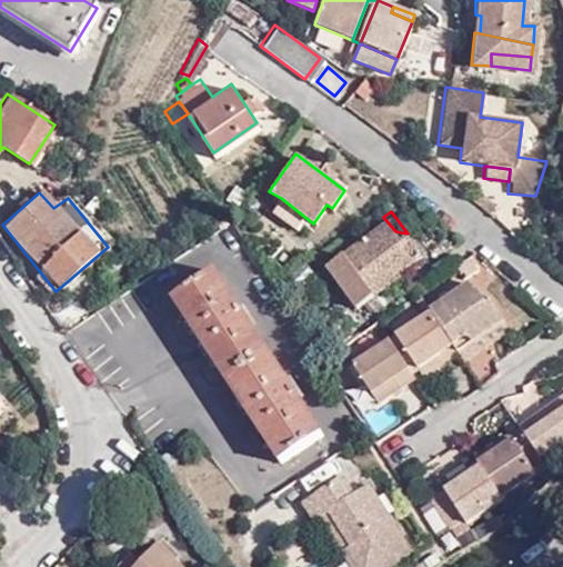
[(367,229),(395,231),(383,217),(367,229)]
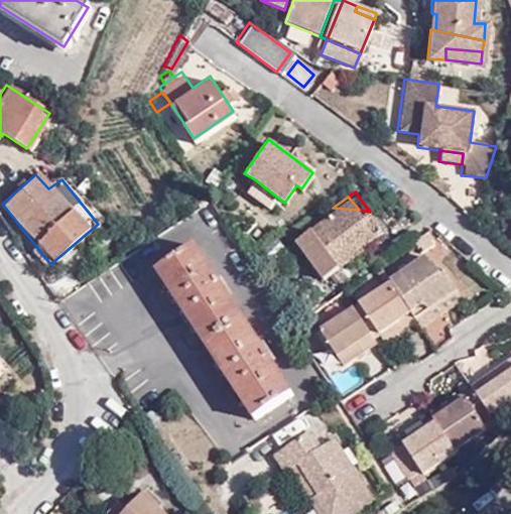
[(361,213),(359,210),(333,208),(294,237),(321,274),(359,246),(357,243),(380,226),(371,213),(361,214),(361,213)]
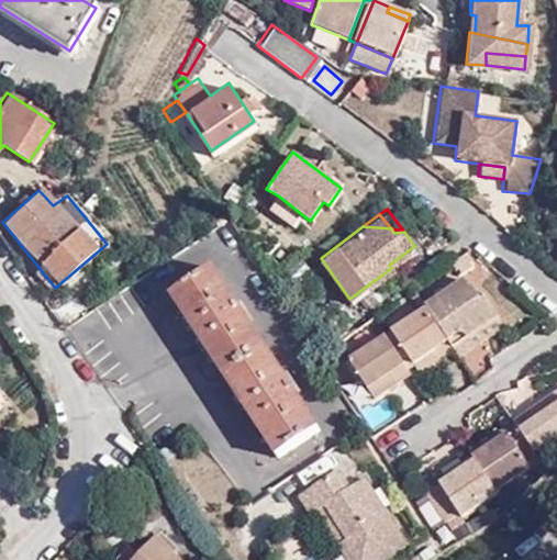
[(463,247),(450,256),(458,269),(471,259),(463,247)]
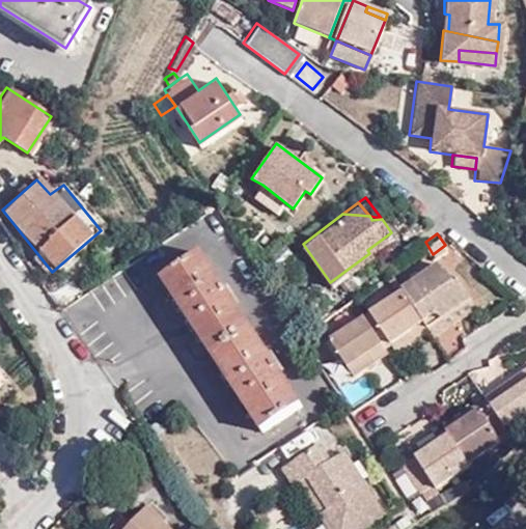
[(305,402),(205,249),(166,275),(267,427),(305,402)]
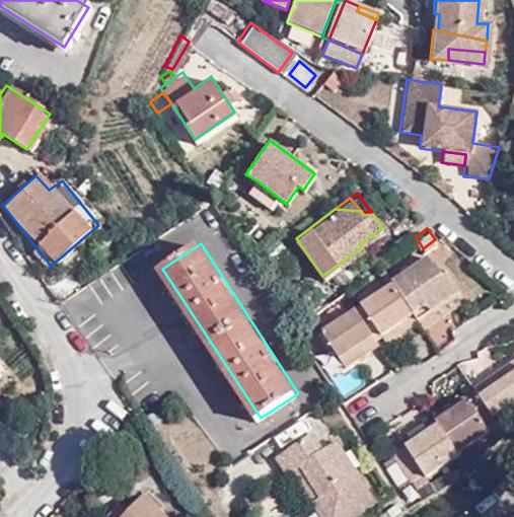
[(427,253),(392,278),(392,279),(398,289),(416,313),(417,313),(417,314),(457,286),(446,269),(427,253)]
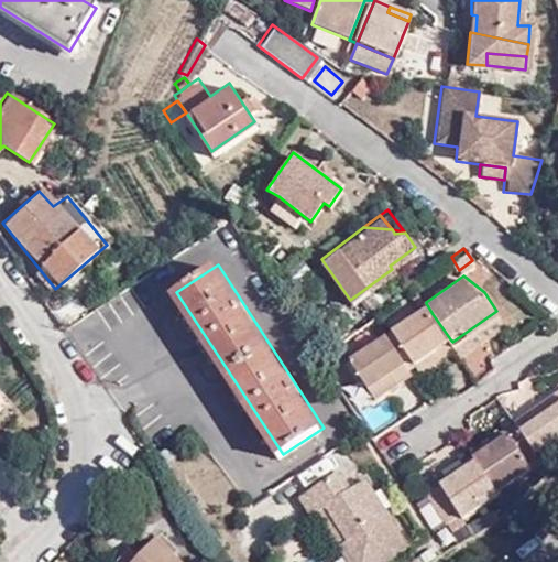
[(437,355),(453,344),(452,342),(452,341),(451,341),(433,314),(426,303),(391,327),(413,361),(433,348),(437,355)]
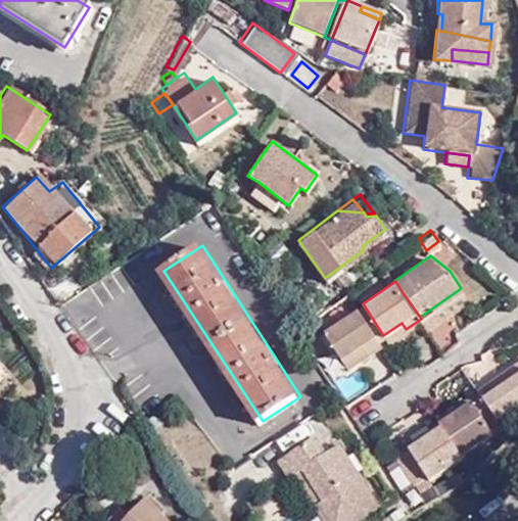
[(421,319),(426,326),(467,298),(461,288),(420,317),(421,319)]
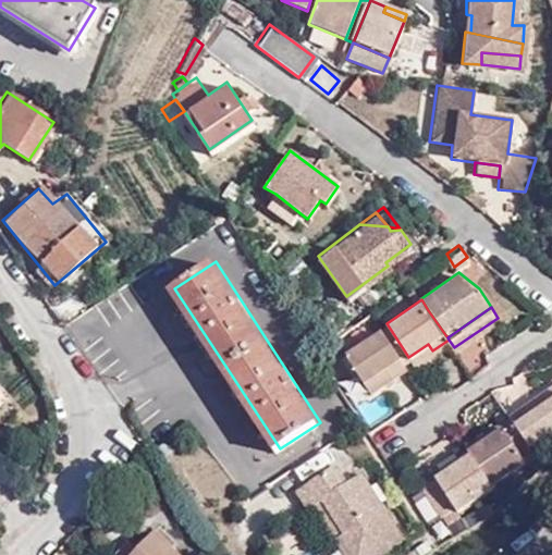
[(381,329),(402,361),(408,357),(387,323),(380,328),(381,329)]
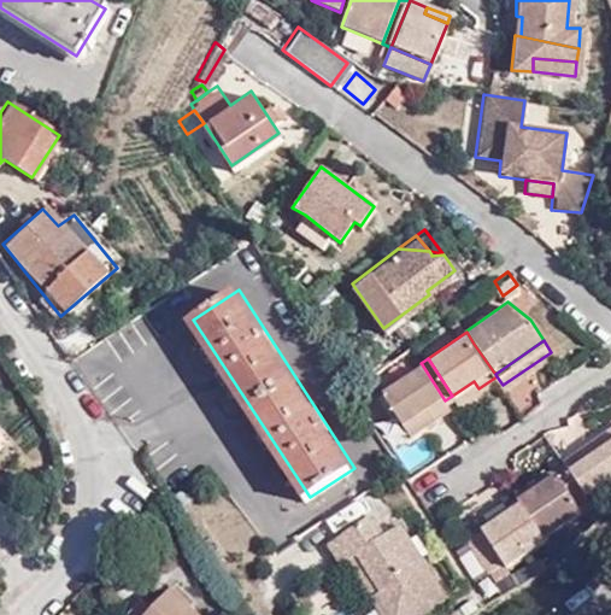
[(406,432),(447,404),(422,364),(381,392),(406,432)]
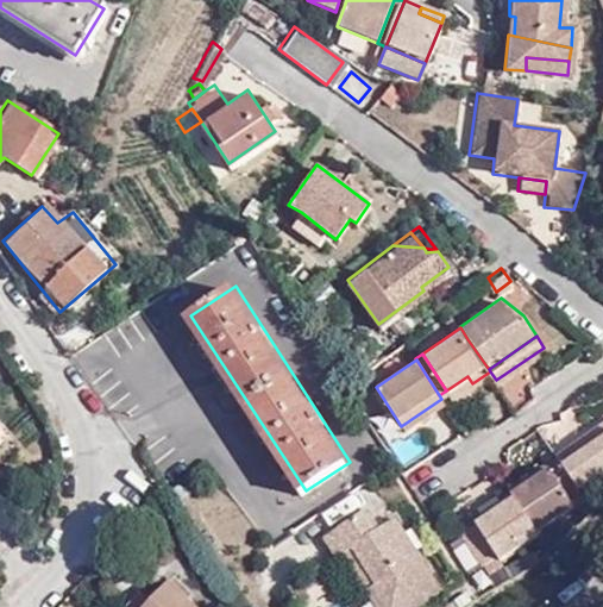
[(475,387),(472,383),(468,376),(446,390),(453,401),(475,387)]
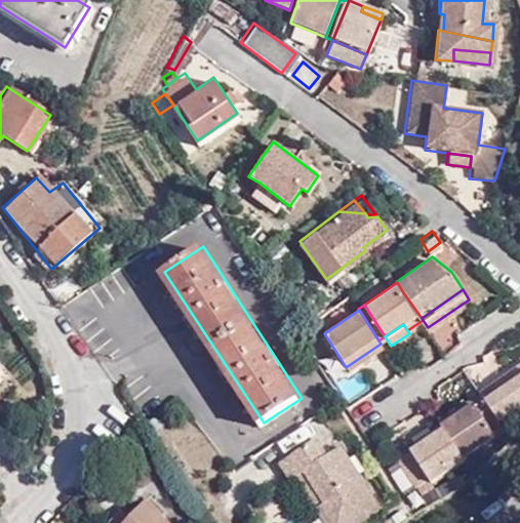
[(519,359),(479,386),(481,388),(496,412),(497,414),(519,400),(519,359)]
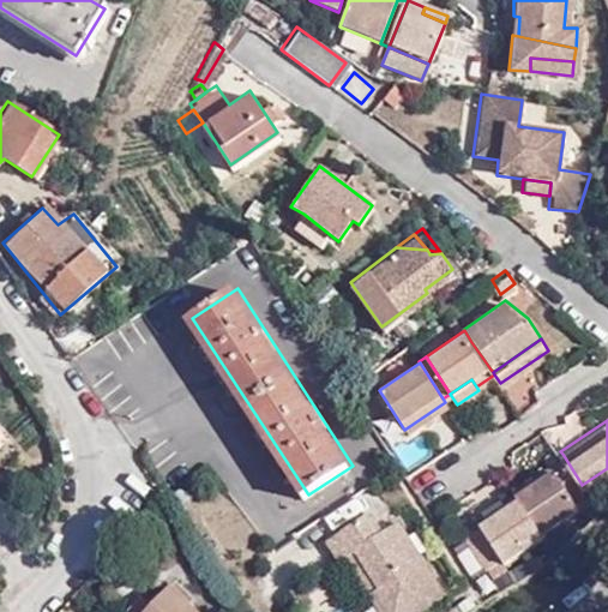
[(549,467),(512,492),(537,528),(575,504),(573,502),(567,492),(581,483),(563,454),(547,463),(549,467)]
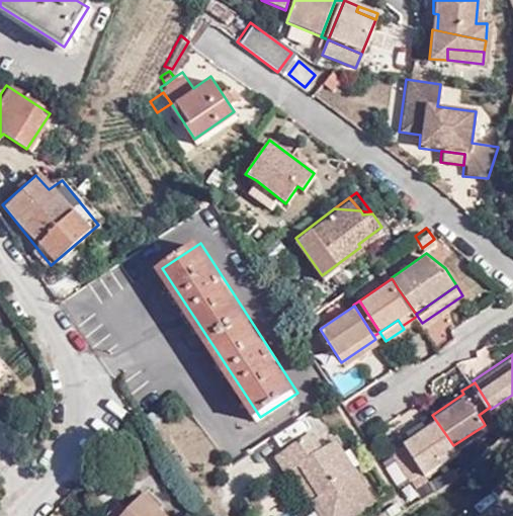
[(491,409),(490,407),(479,415),(484,423),(495,415),(491,409)]
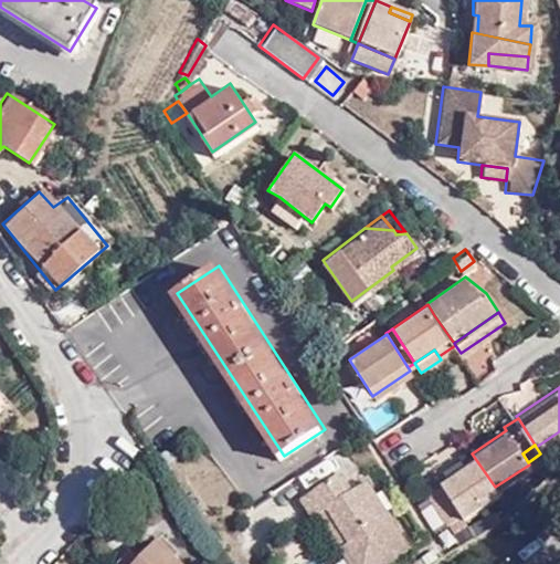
[(218,512),(238,502),(211,450),(191,461),(218,512)]
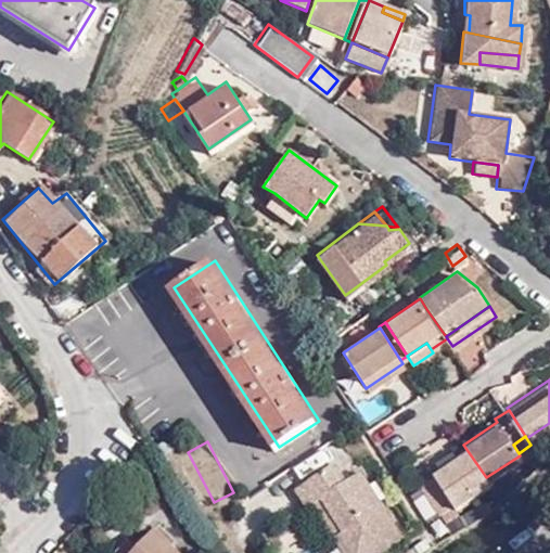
[(486,477),(463,445),(447,455),(450,461),(436,470),(430,474),(432,477),(416,487),(434,516),(450,505),(488,480),(486,477)]
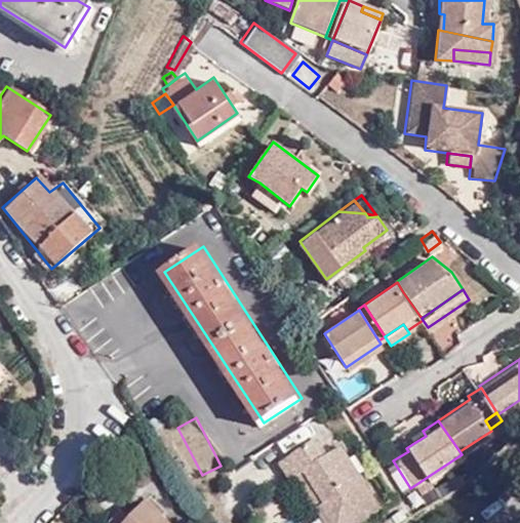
[(409,438),(412,444),(426,436),(423,431),(409,438)]
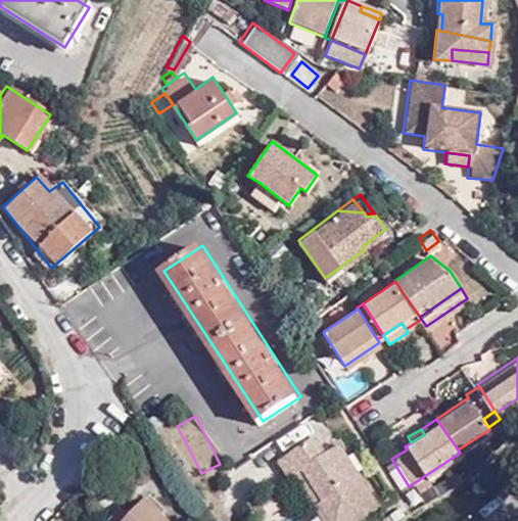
[(323,494),(339,520),(344,520),(379,499),(339,438),(325,447),(314,431),(278,452),(288,473),(303,465),(323,494)]
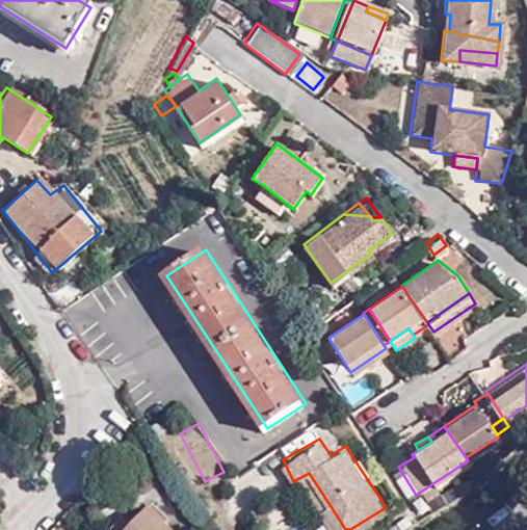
[(288,485),(254,507),(262,523),(273,517),(274,520),(294,508),(289,500),(294,497),(288,485)]
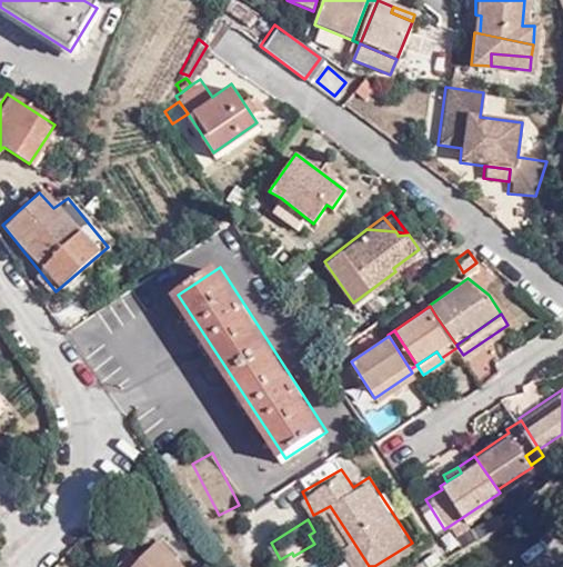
[(354,566),(369,566),(351,538),(339,544),(354,566)]
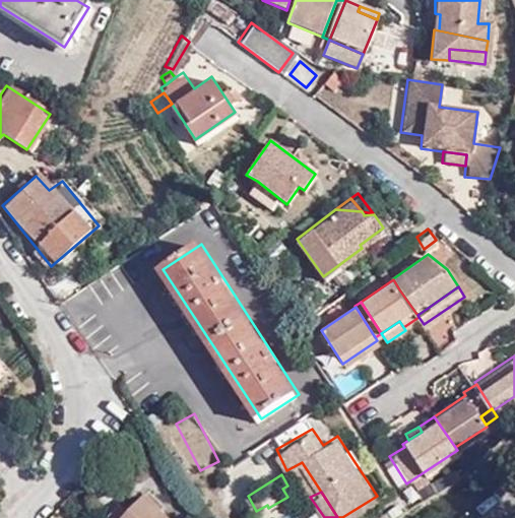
[(127,517),(164,517),(144,500),(127,517)]
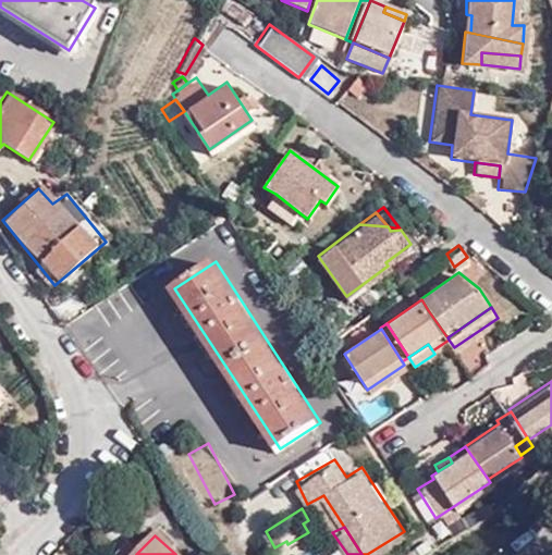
[(336,554),(330,540),(311,550),(305,538),(286,547),(290,554),(336,554)]
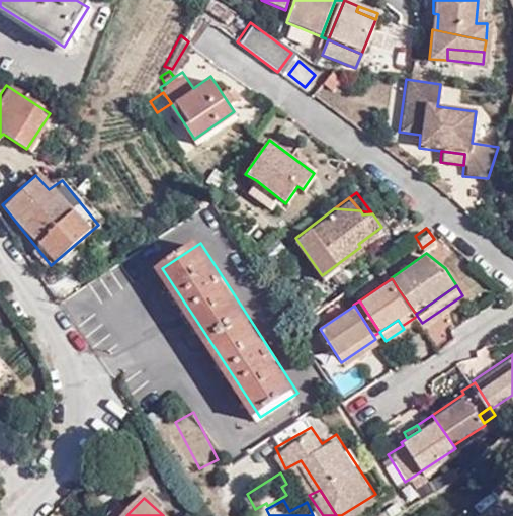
All buildings are outlined.
